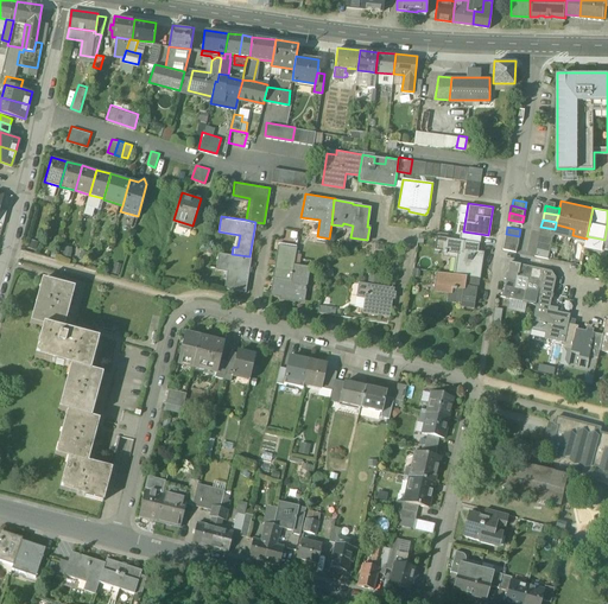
[(555,229),(540,227),(539,233),(552,236),(553,236),(555,229)]
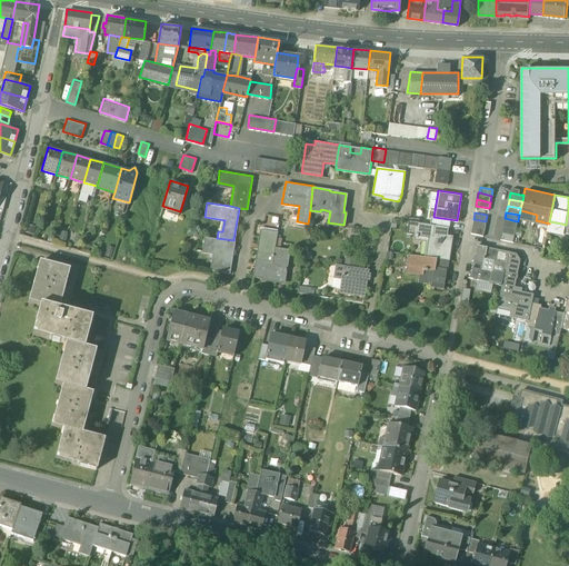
[(430,216),(429,224),(445,226),(449,226),(449,219),(433,217),(430,216)]
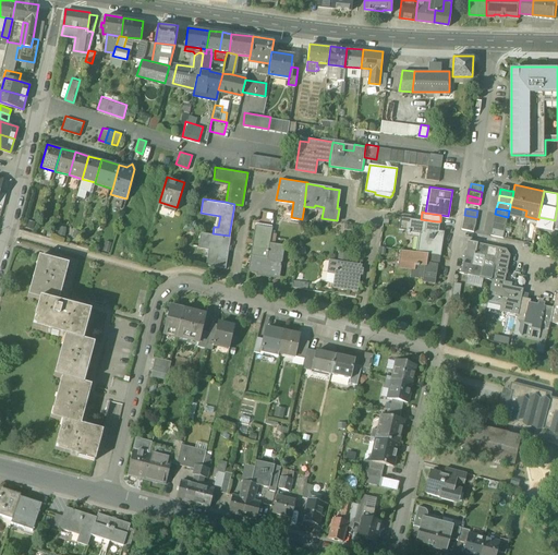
[(507,217),(495,214),(494,220),(506,224),(507,217)]
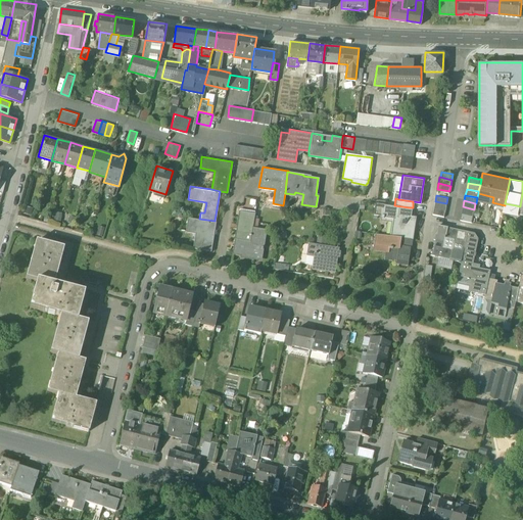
[(446,203),(435,201),(433,206),(445,209),(446,203)]
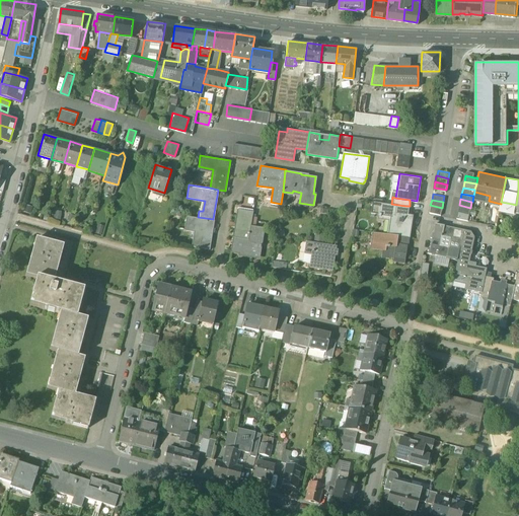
[(391,204),(381,202),(381,206),(379,206),(378,212),(377,212),(377,215),(383,216),(384,214),(390,215),(387,233),(406,236),(409,236),(412,213),(404,212),(405,206),(391,204)]
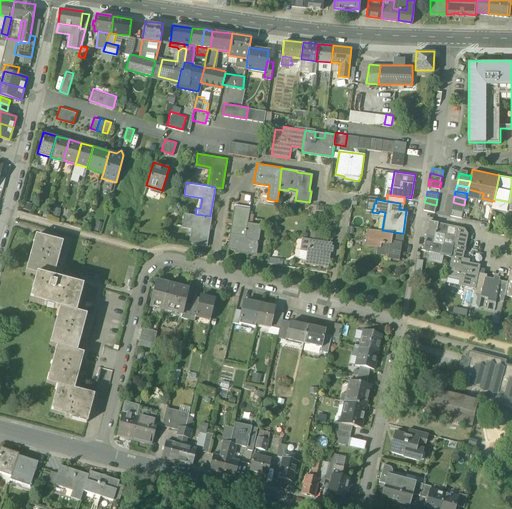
[(505,201),(494,199),(494,201),(493,206),(508,209),(509,202),(505,201)]
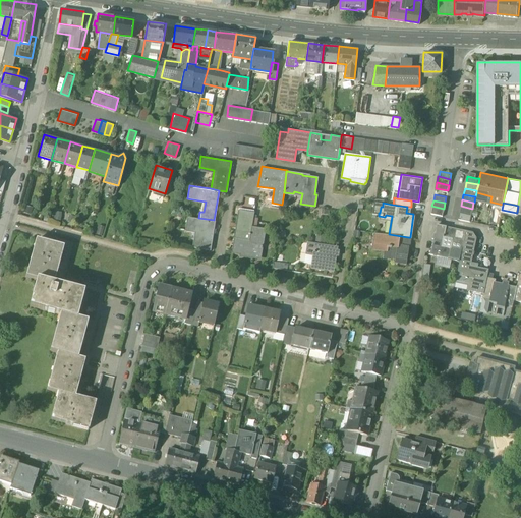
[(444,209),(431,206),(430,212),(443,215),(444,209)]
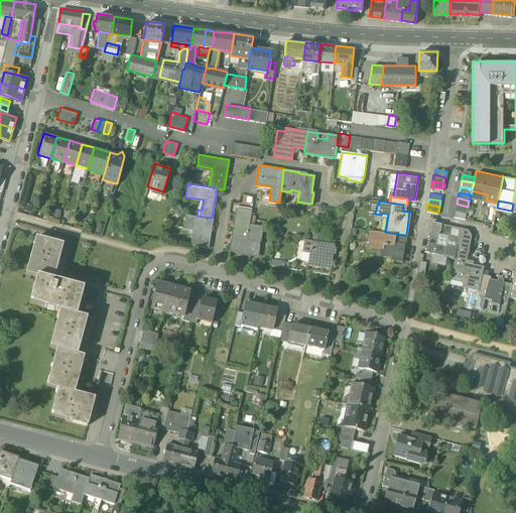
[(468,207),(457,204),(456,210),(467,213),(468,207)]
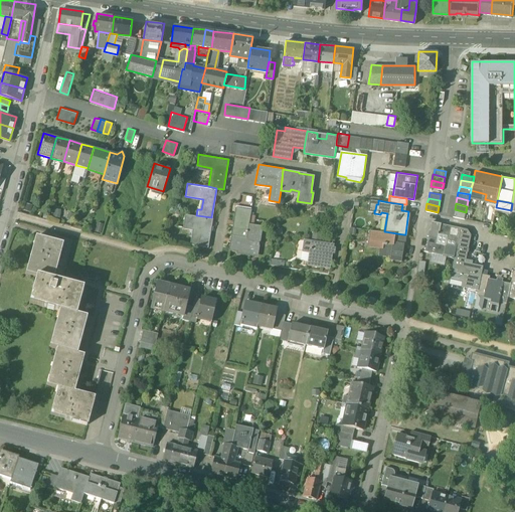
[(235,206),(230,234),(246,236),(248,222),(250,209),(235,206)]
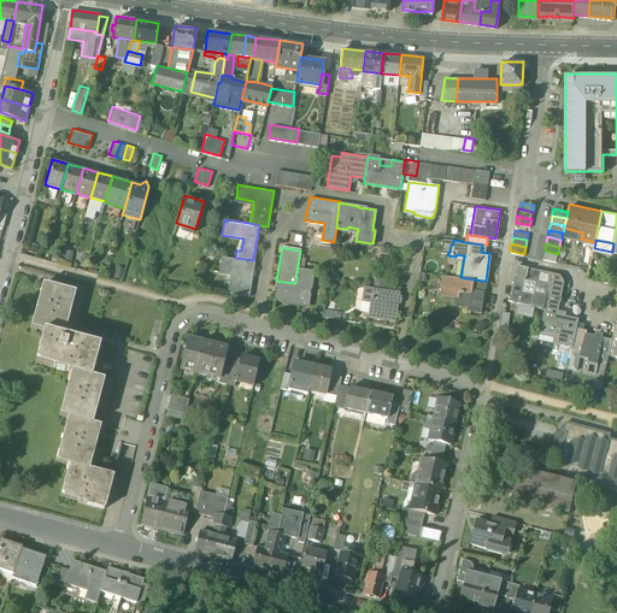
[(558,254),(545,251),(542,258),(557,260),(558,254)]
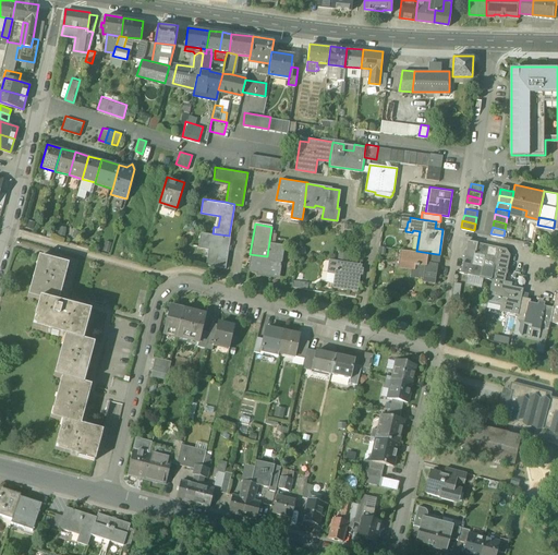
[(213,233),(199,231),(197,244),(215,248),(214,254),(207,253),(205,264),(225,267),(230,236),(229,236),(213,233)]
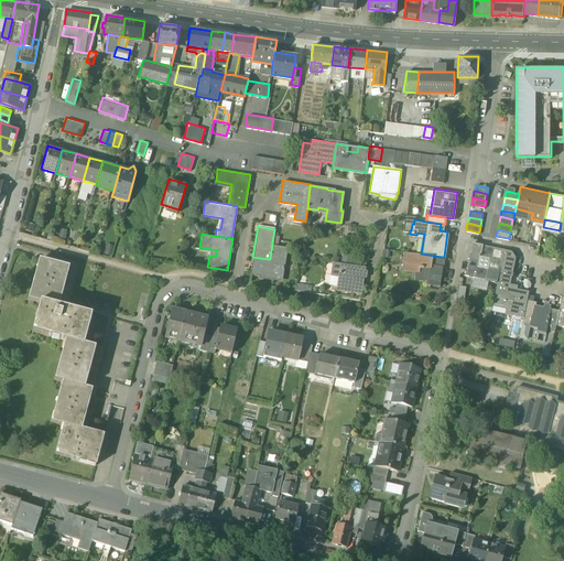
[(469,257),(465,273),(498,281),(500,272),(505,248),(473,241),(470,251),(468,251),(467,257),(469,257)]
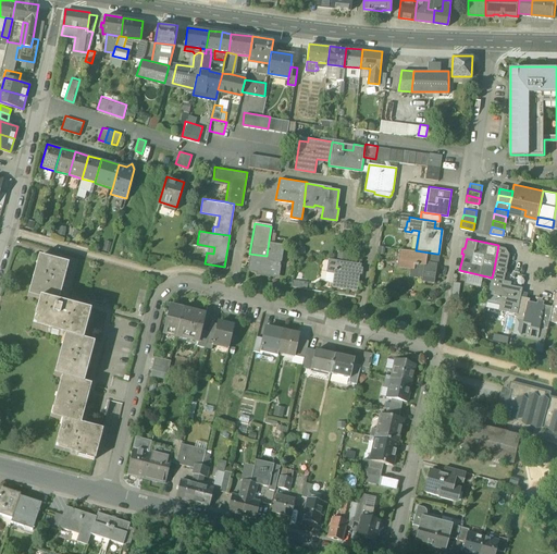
[(269,241),(267,256),(249,254),(247,270),(256,271),(256,273),(270,275),(270,270),(280,271),(284,243),(269,241)]
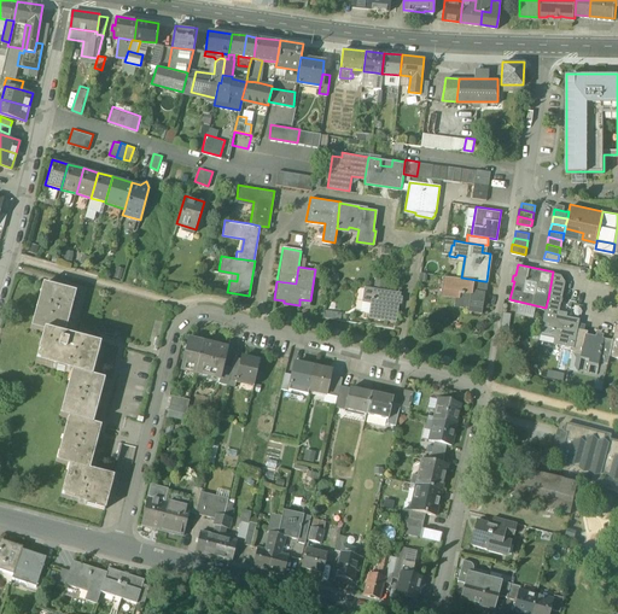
[(561,274),(553,272),(548,298),(561,300),(566,280),(561,274)]
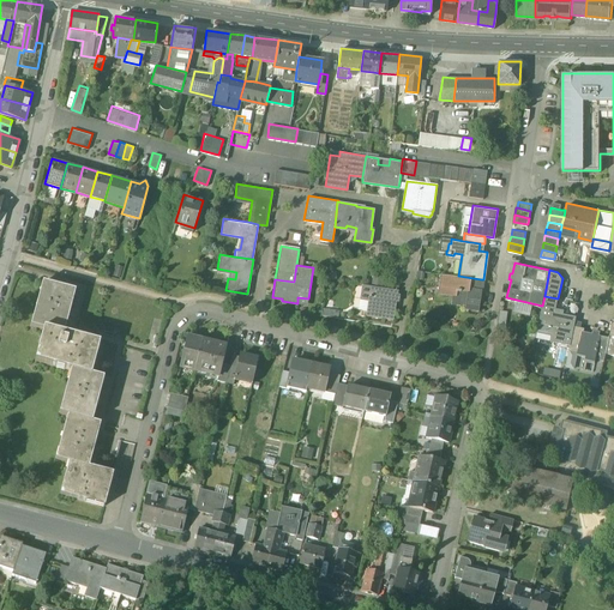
[(458,276),(441,273),(441,275),(443,275),(441,277),(440,277),(440,281),(441,281),(440,287),(455,288),(455,294),(453,294),(451,303),(459,305),(461,303),(465,305),(464,308),(479,310),(481,289),(479,288),(480,284),(481,279),(458,276)]
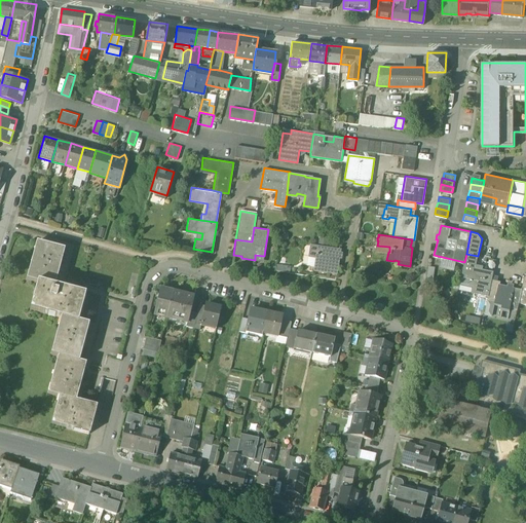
[(65,248),(36,240),(27,279),(37,282),(54,286),(65,248)]
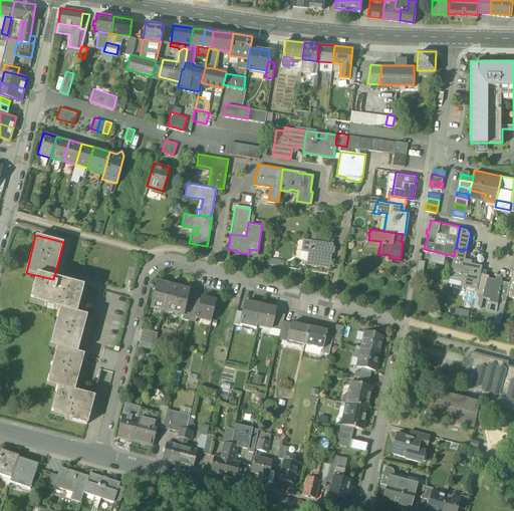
[(332,242),(303,238),(302,248),(309,249),(307,262),(328,266),(332,242)]
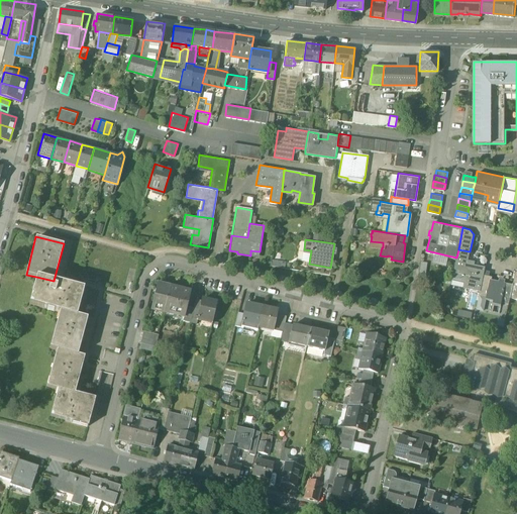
[(470,251),(458,249),(456,258),(452,276),(469,279),(467,287),(481,290),(484,274),(486,266),(468,262),(470,251)]
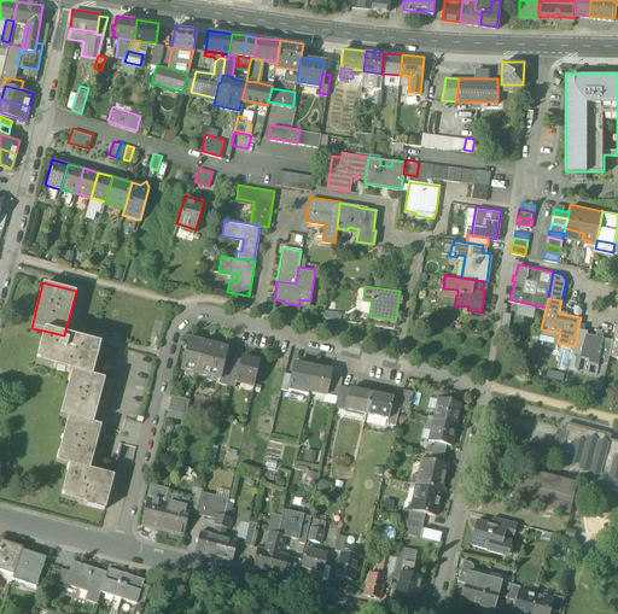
[(613,338),(588,332),(588,329),(578,327),(575,346),(573,351),(582,352),(581,356),(590,358),(589,362),(599,363),(600,360),(608,362),(610,354),(613,338)]
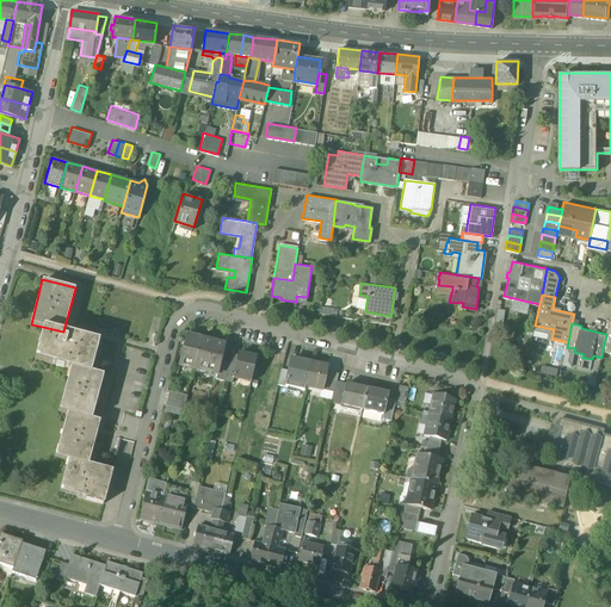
[(99,341),(63,332),(43,327),(35,358),(71,367),(71,366),(91,372),(99,341)]
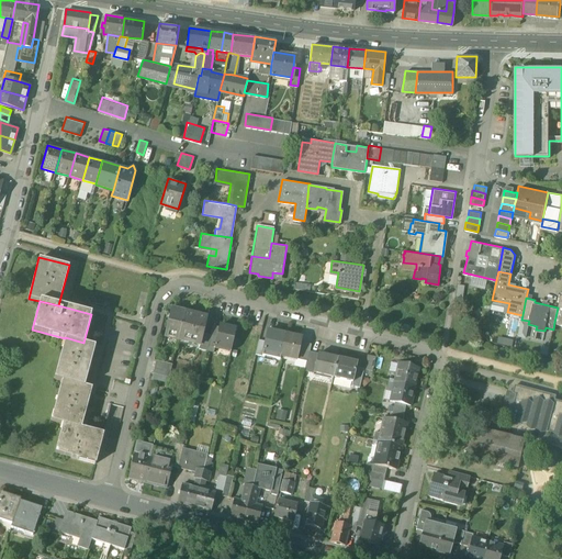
[(184,311),(170,308),(164,335),(178,337),(184,311)]
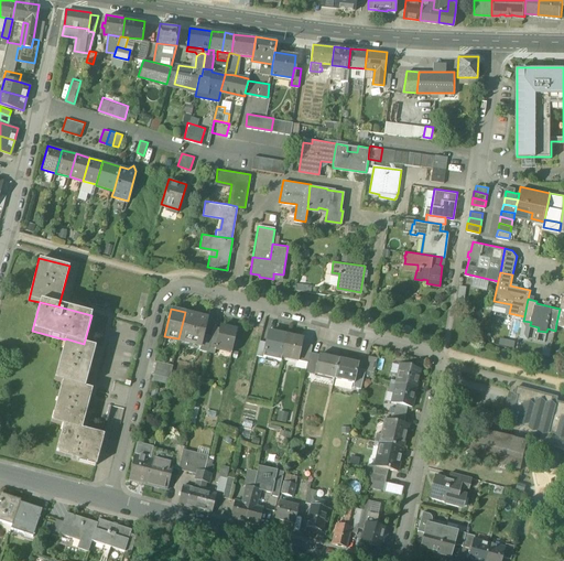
[(207,317),(185,312),(179,338),(201,344),(207,317)]
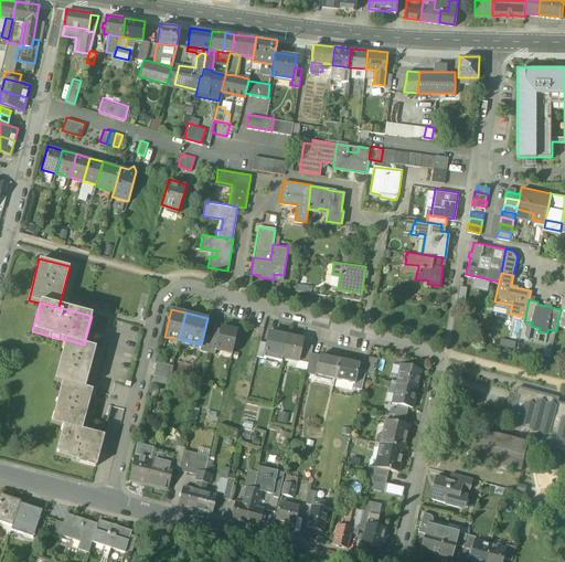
[(236,329),(220,326),(220,327),(217,337),(215,346),(232,349),(236,329)]
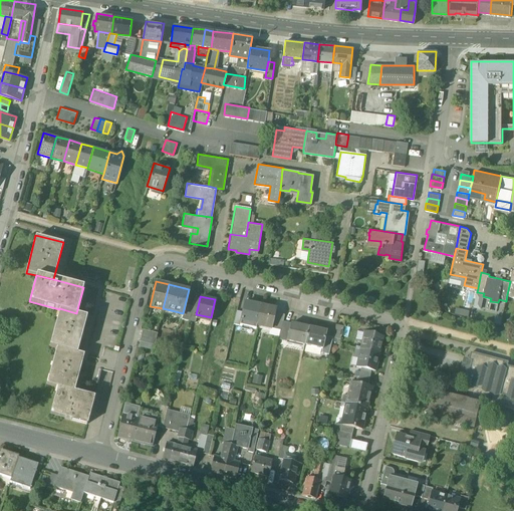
[(256,324),(260,304),(246,301),(243,314),(242,321),(256,324)]
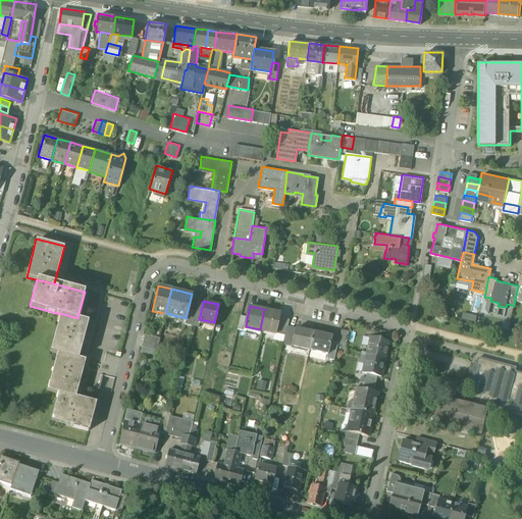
[(201,311),(195,309),(192,324),(198,326),(199,319),(201,311)]
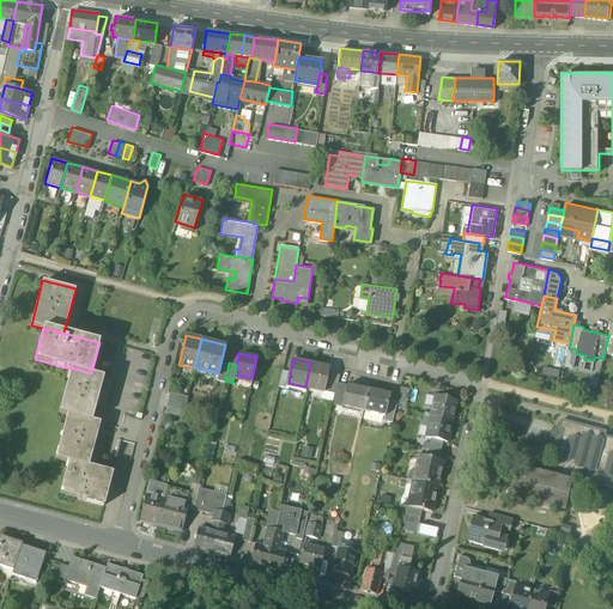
[(329,366),(310,363),(305,387),(323,390),(328,371),(329,366)]
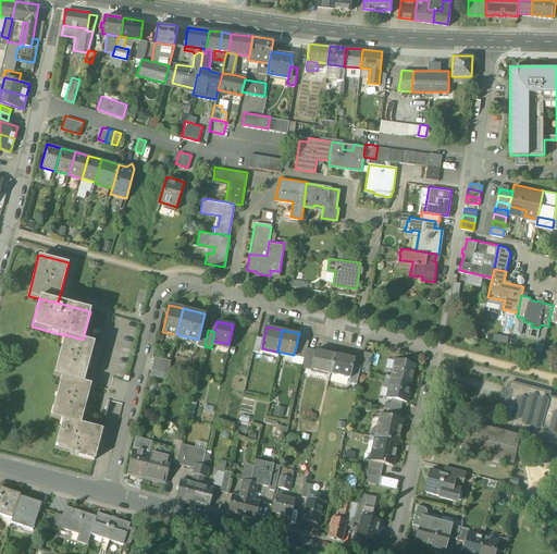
[(83,340),(64,334),(64,335),(53,374),(61,377),(61,376),(84,382),(84,381),(94,342),(83,340)]
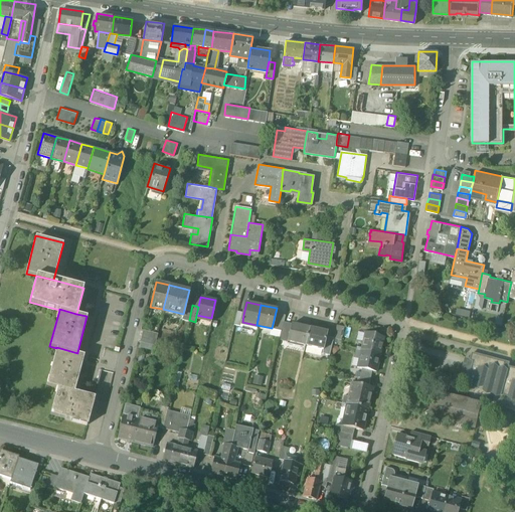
[(285,314),(276,312),(272,328),(281,330),(283,320),(285,314)]
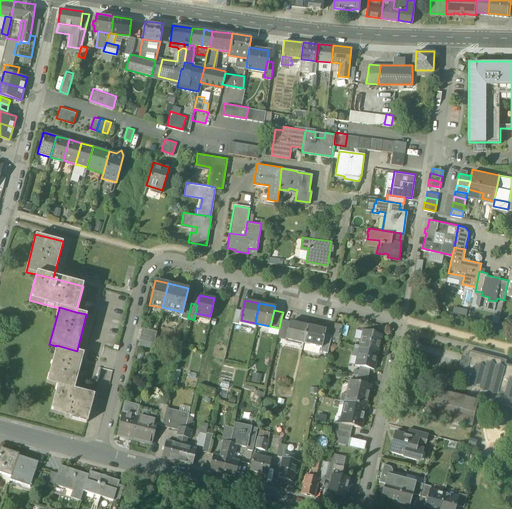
[(242,313),(236,311),(233,326),(239,327),(241,320),(242,313)]
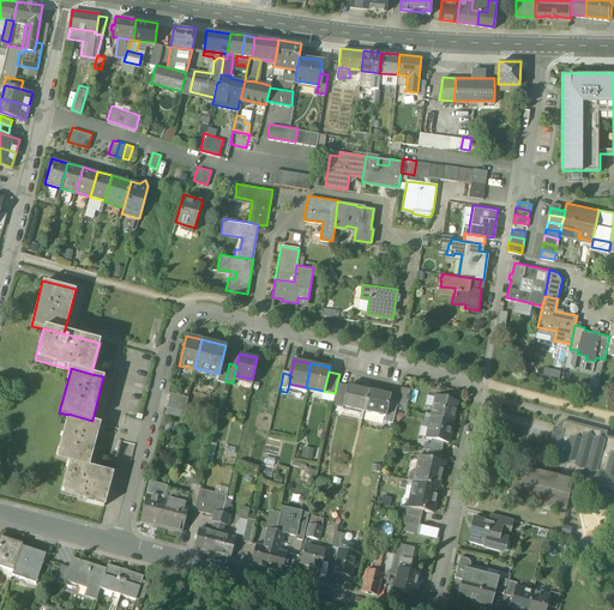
[(335,393),(332,404),(343,406),(348,384),(337,381),(335,393)]
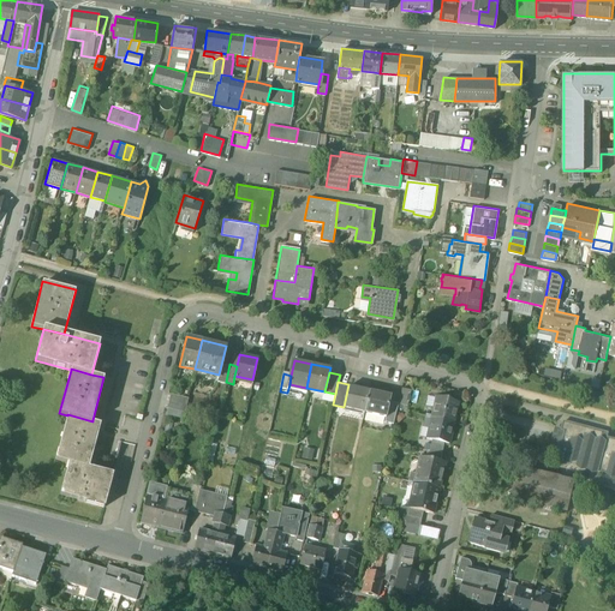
[(369,389),(348,384),(344,407),(364,412),(364,411),(369,389)]
